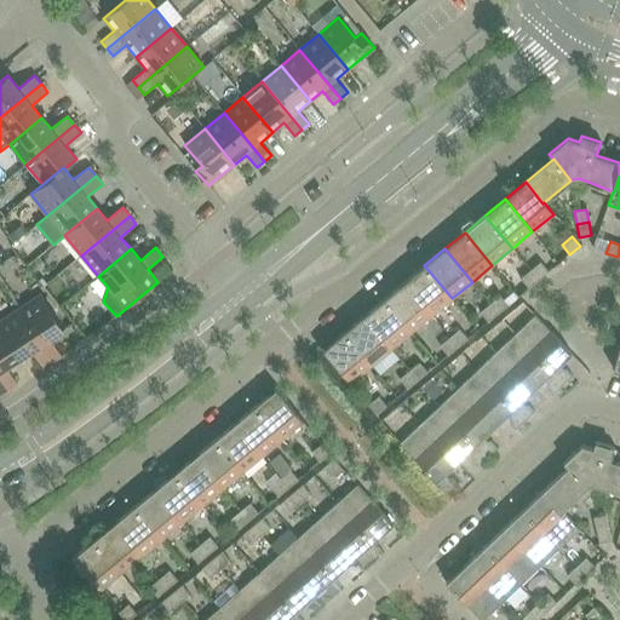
[(530,270),(539,280),(549,271),(541,262),(530,270)]
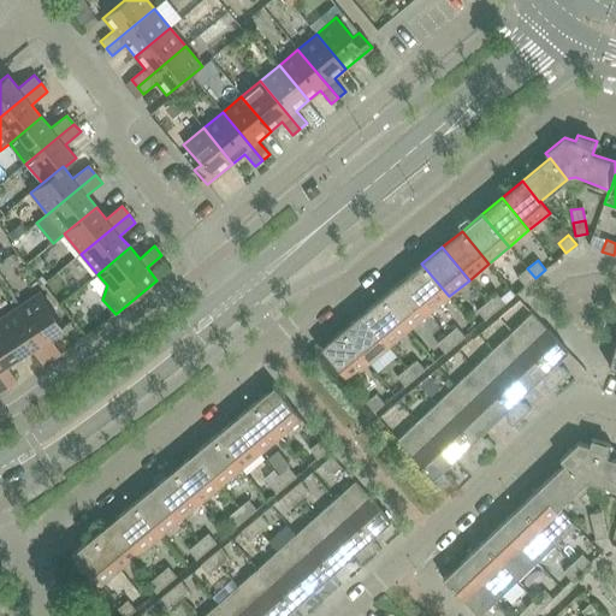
[(449,296),(421,264),(402,280),(428,313),(449,296)]
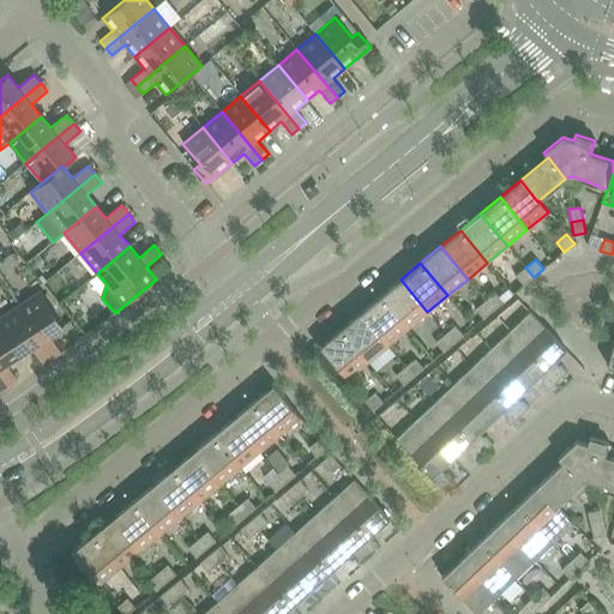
[(534,277),(525,268),(516,276),(523,286),(534,277)]
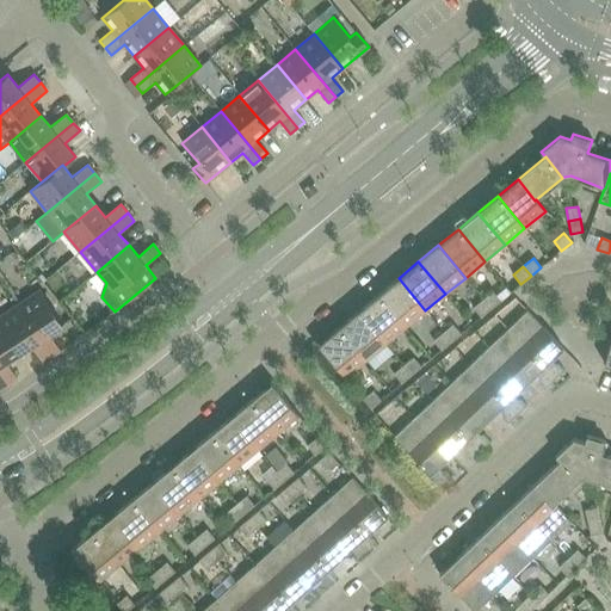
[(425,310),(399,278),(378,295),(406,327),(425,310)]
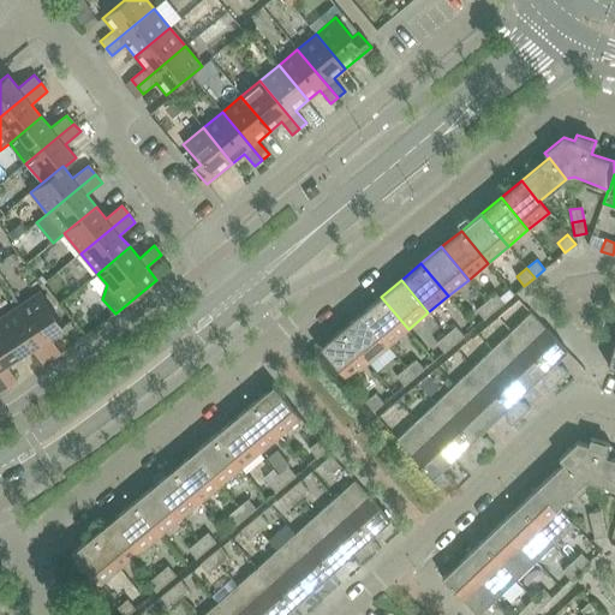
[(18,306),(52,358),(61,353),(51,335),(64,327),(41,292),(18,306)]
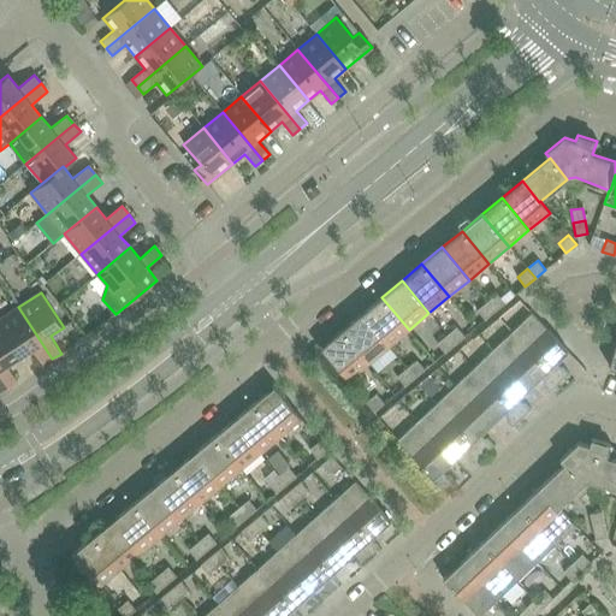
[(487,302),(495,312),(505,303),(497,294),(487,302)]
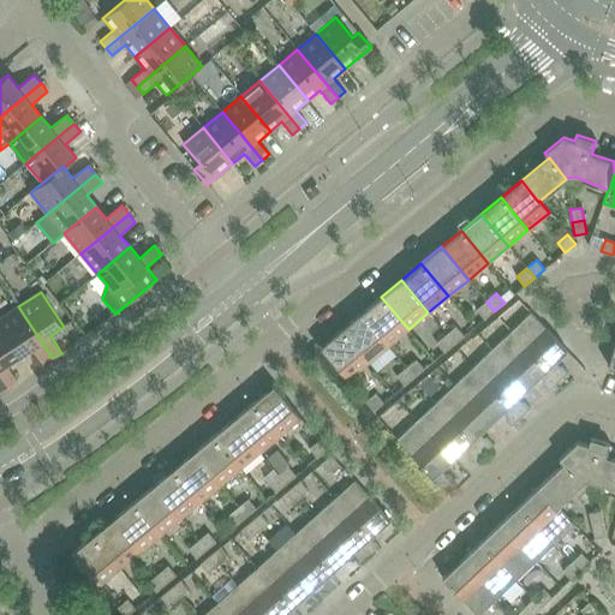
[(408,329),(381,297),(362,314),(388,346),(408,329)]
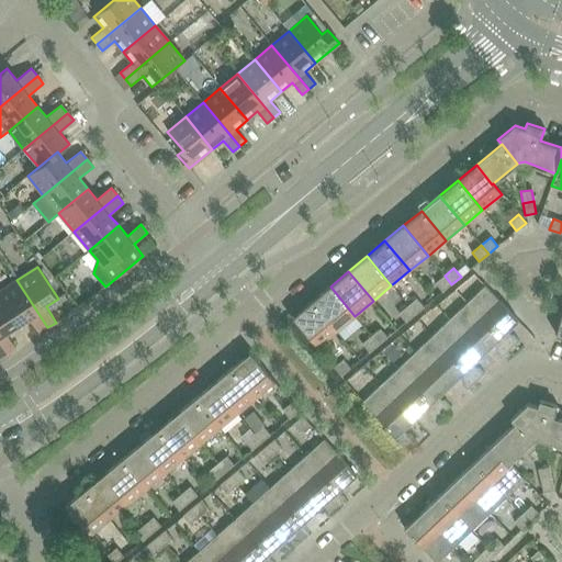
[(451,284),(445,276),(435,283),(442,292),(451,284)]
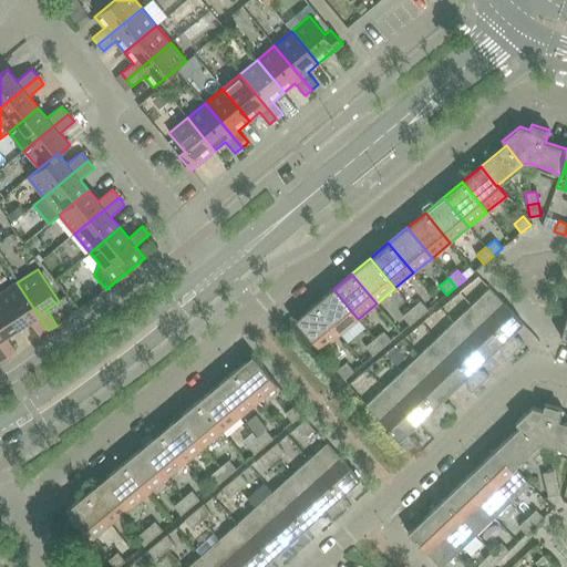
[(0,294),(0,300),(18,328),(30,320),(40,336),(48,330),(17,282),(0,294)]
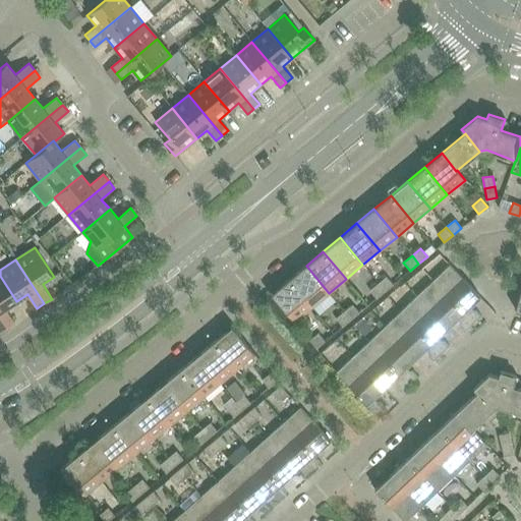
[(450,265),(432,281),(463,313),(480,297),(450,265)]
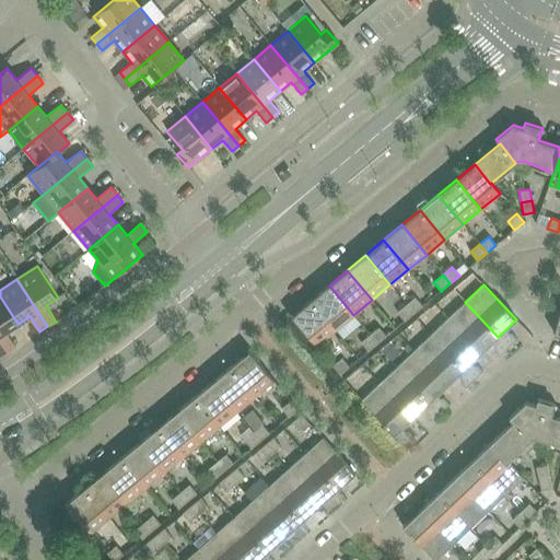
[(353,315),(329,286),(311,300),(336,330),(353,315)]
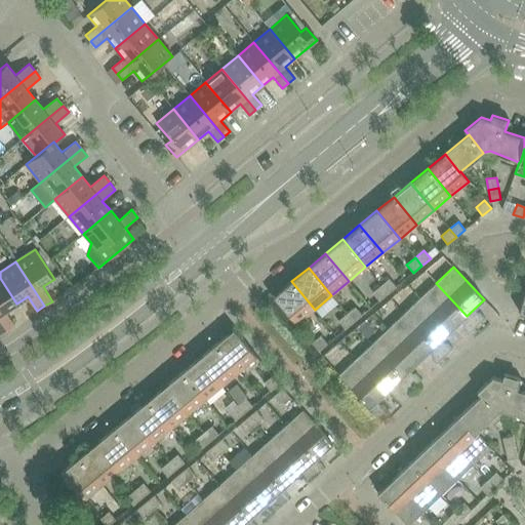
[(0,319),(7,330),(15,325),(5,311),(16,304),(0,278),(0,319)]
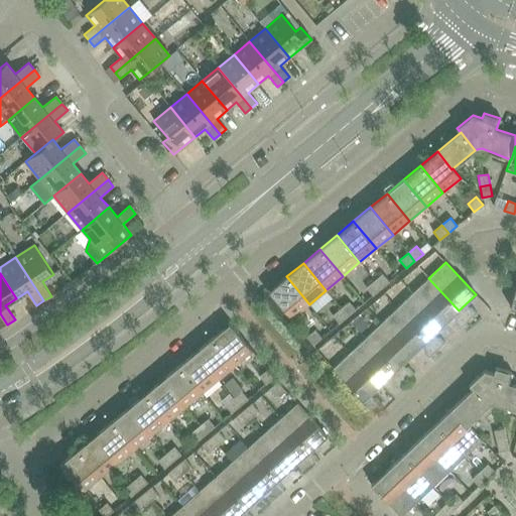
[(374,281),(381,288),(389,282),(383,274),(374,281)]
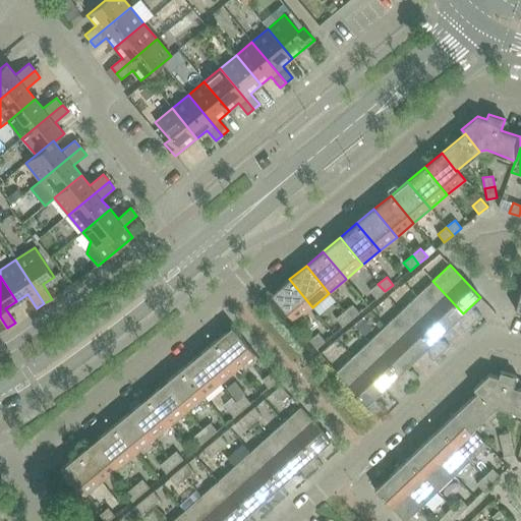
[(312,307),(289,279),(272,294),(294,322),(312,307)]
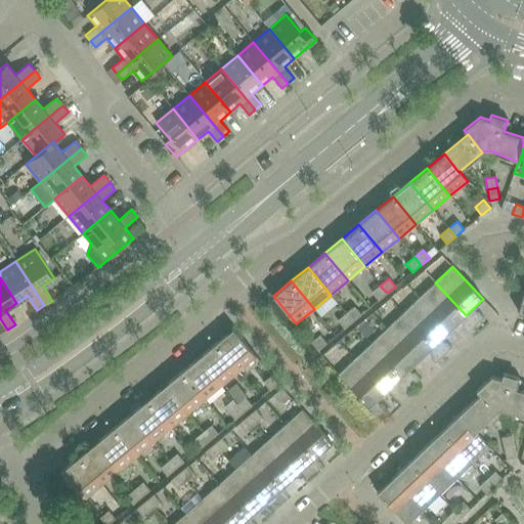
[(420,298),(450,330),(466,315),(435,282),(420,298)]
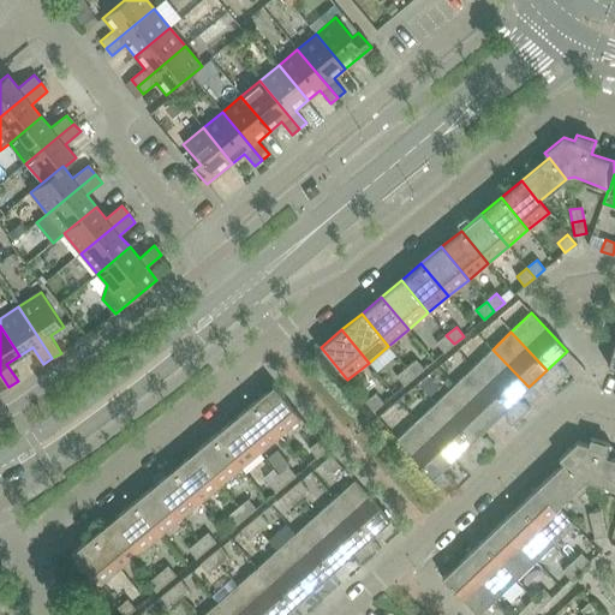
[(454,344),(446,335),(436,342),(445,352),(454,344)]
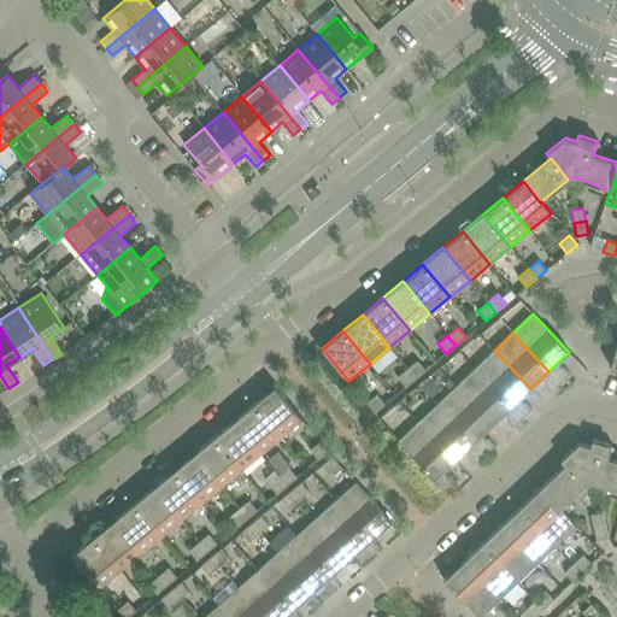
[(494,351),(475,369),(511,406),(530,388),(494,351)]
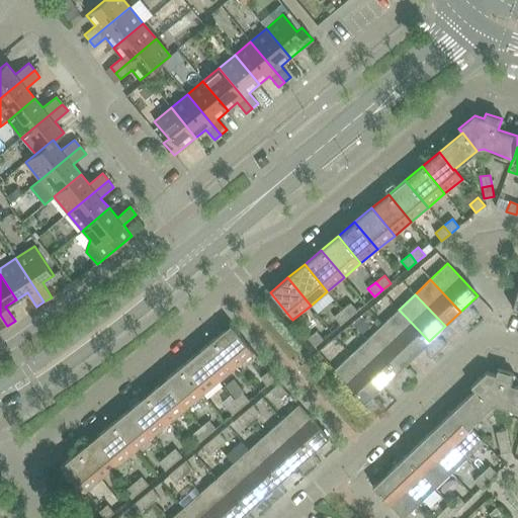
[(342,310),(349,318),(357,311),(351,303),(342,310)]
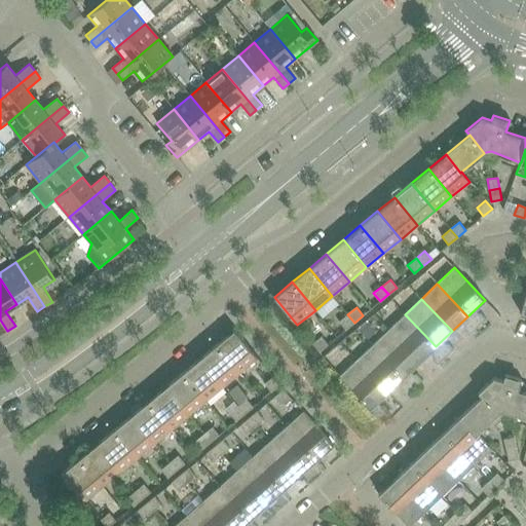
[(471,318),(478,327),(484,321),(484,316),(479,311),(471,318)]
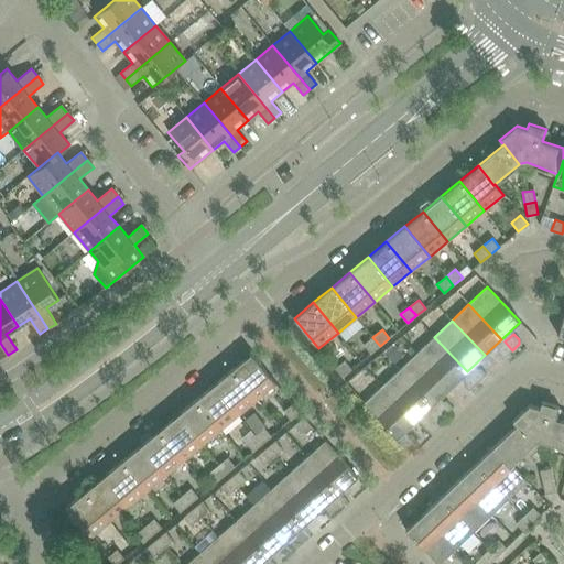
[(380,346),(372,337),(364,345),(370,354),(380,346)]
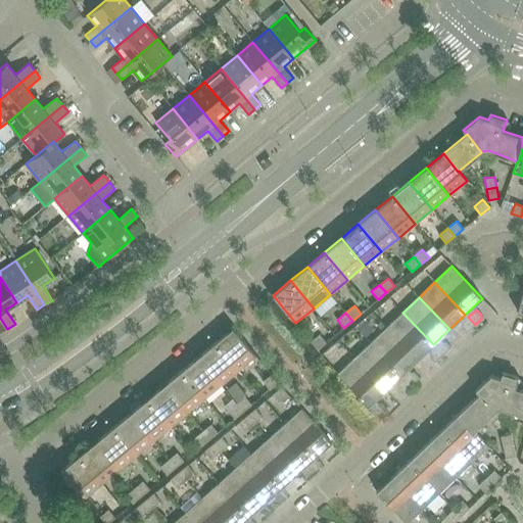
[(433,344),(402,313),(386,327),(417,360),(433,344)]
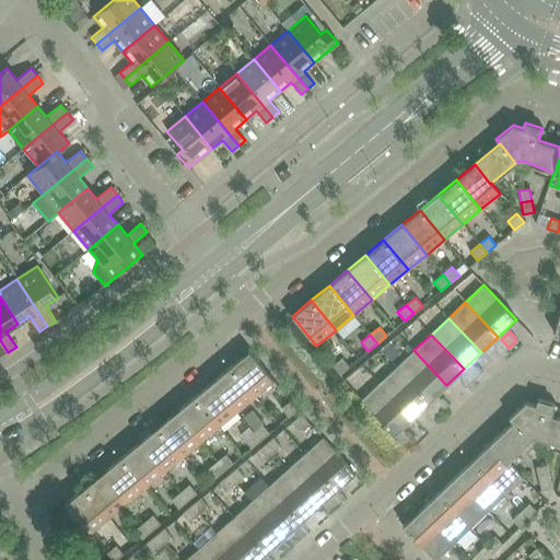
[(509,348),(501,339),(492,348),(498,353),(502,353),(509,348)]
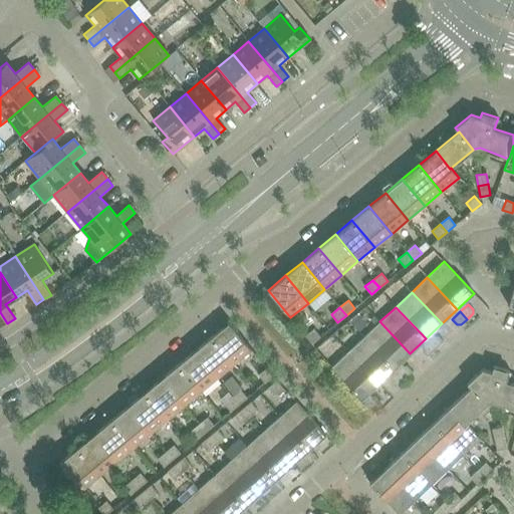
[(410,353),(379,321),(364,336),(395,368),(410,353)]
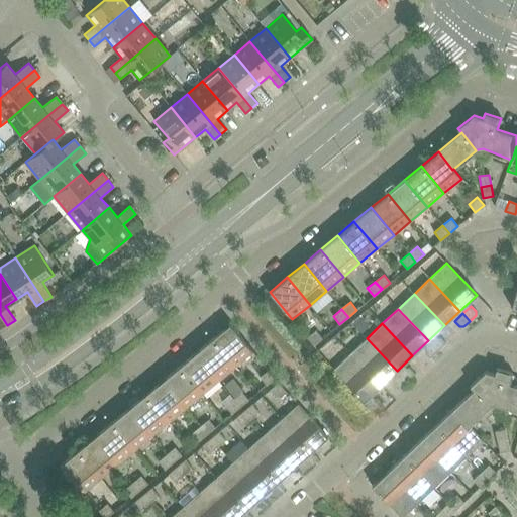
[(230,324),(212,338),(235,367),(252,351),(230,324)]
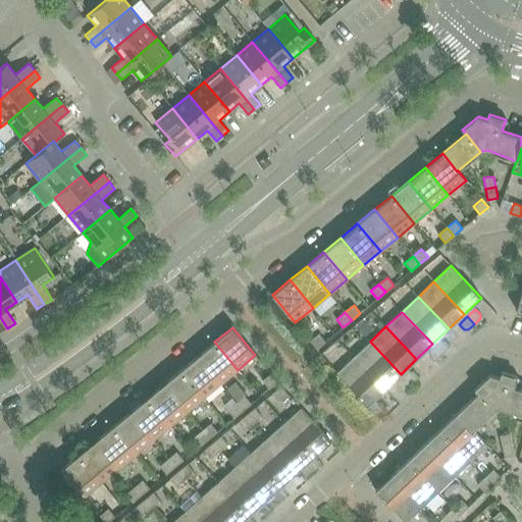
[(310,341),(317,349),(325,342),(319,333),(310,341)]
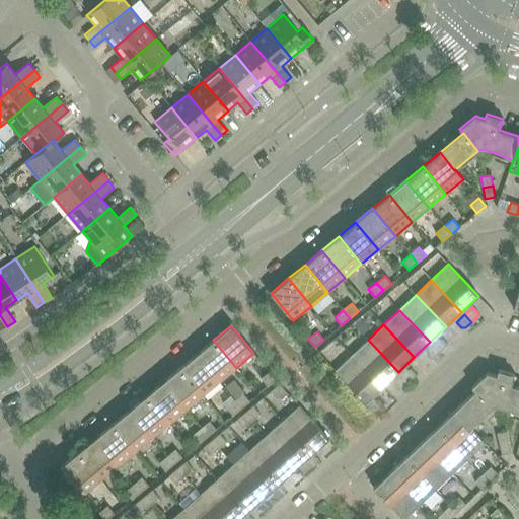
[(433,345),(440,352),(446,347),(446,343),(441,337),(433,345)]
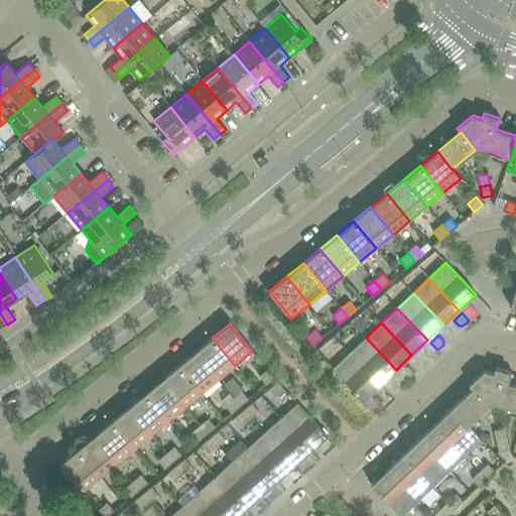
[(212,338),(196,352),(218,379),(235,366),(212,338)]
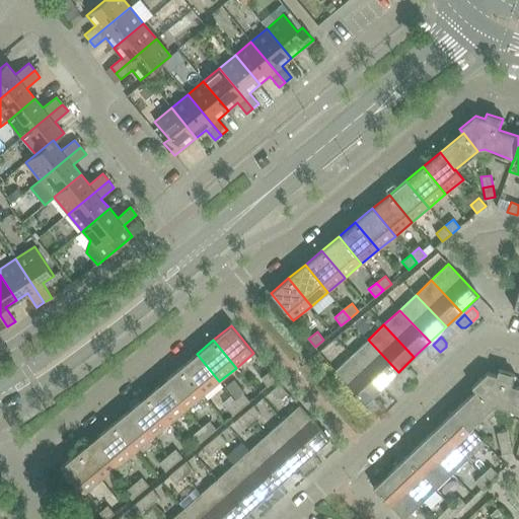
[(368,340),(352,355),(382,387),(398,372),(368,340)]
